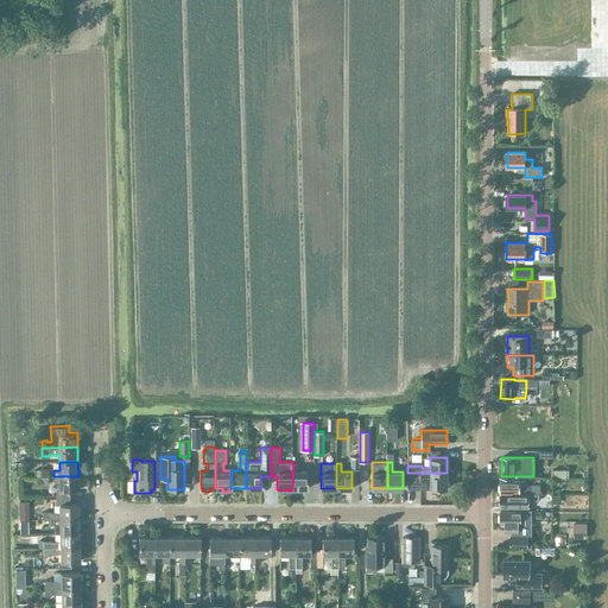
[(292,491),(308,491),(309,473),(297,473),(297,464),(293,464),(292,491)]
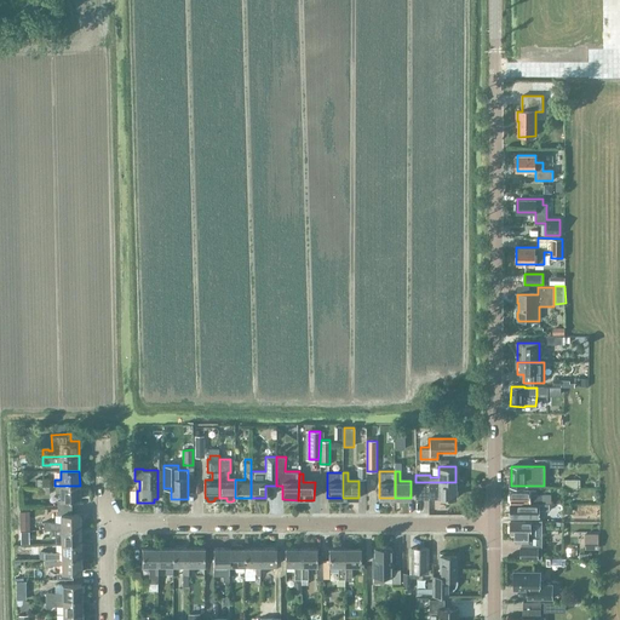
[(455,482),(415,482),(415,499),(455,499),(455,482)]
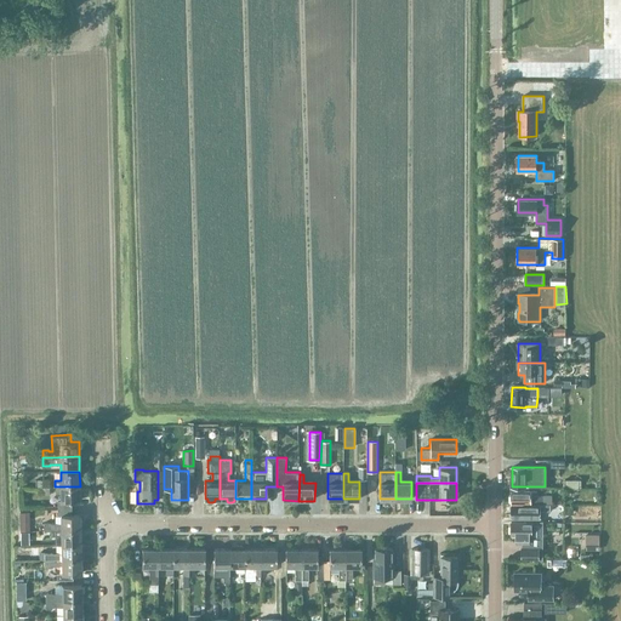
[(80,486),(56,486),(56,494),(61,494),(61,501),(72,501),(80,501),(80,486)]
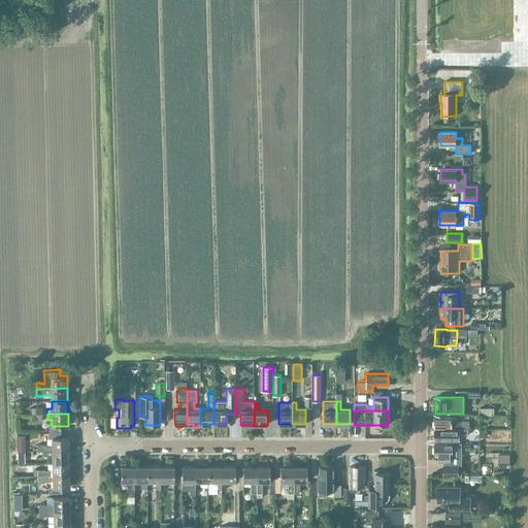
[(435,418),(435,429),(468,429),(469,429),(469,421),(456,421),(456,418),(435,418)]
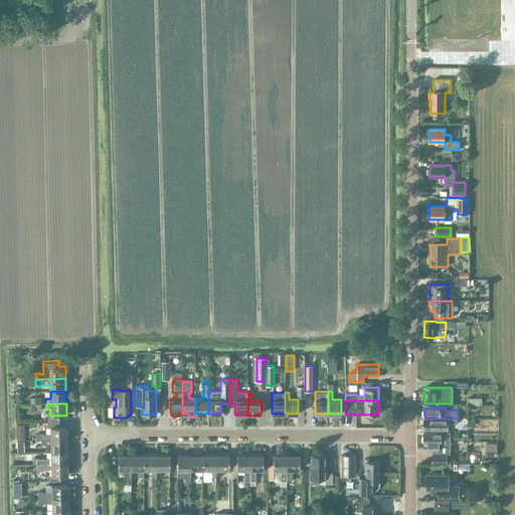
[(457,418),(424,418),(424,430),(441,428),(449,428),(449,423),(457,423),(457,418)]
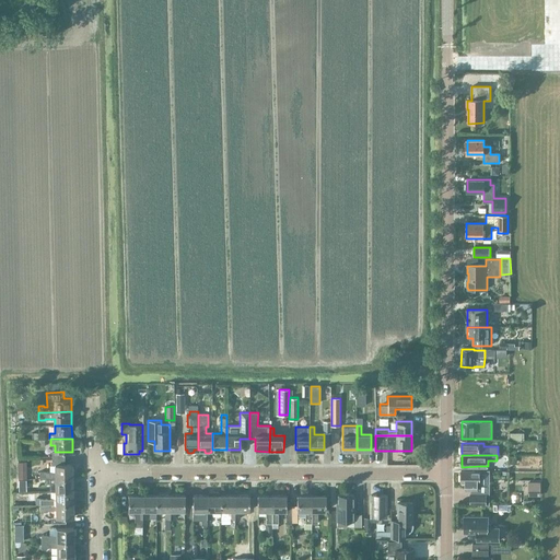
[(46,471),(39,471),(39,478),(45,478),(72,478),(72,464),(65,465),(55,465),(56,473),(46,473),(46,471)]
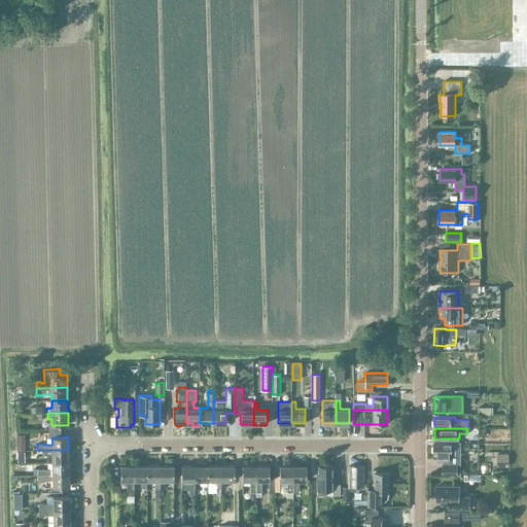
[(438,460),(450,461),(450,455),(452,455),(452,443),(434,443),(434,454),(438,454),(438,460)]
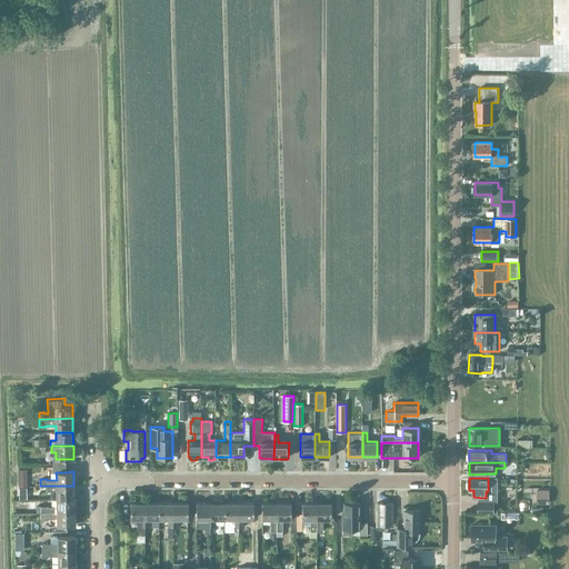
[(73,486),(46,486),(47,491),(51,491),(51,499),(57,499),(75,499),(73,486)]
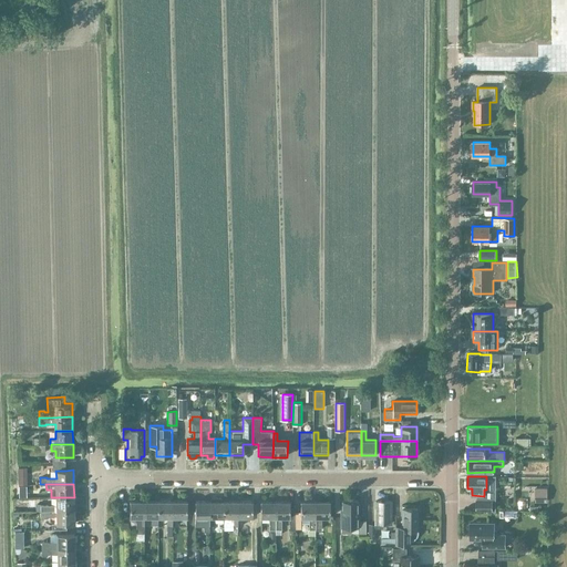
[(547,488),(536,488),(536,502),(547,502),(547,488)]
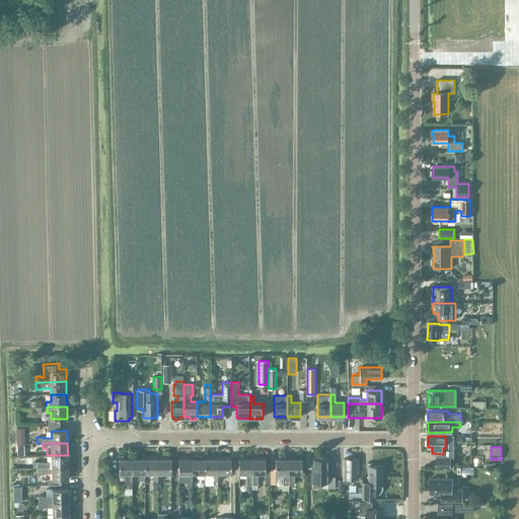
[(38,462),(38,468),(68,467),(68,461),(70,461),(70,455),(68,455),(52,455),(52,462),(38,462)]
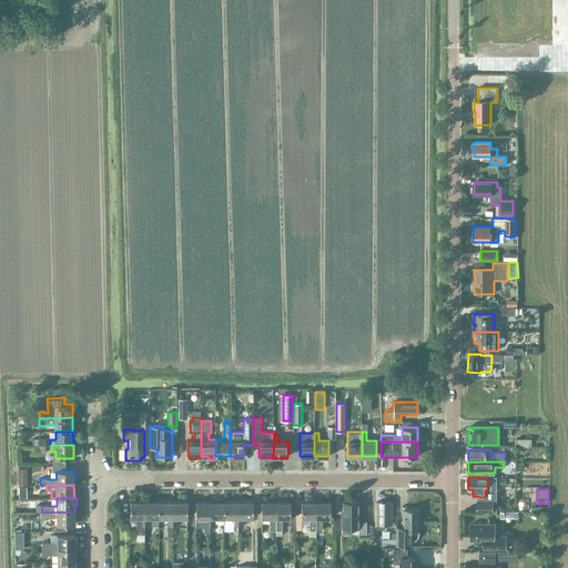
[(216,503),(211,503),(211,527),(215,527),(215,518),(225,518),(225,503),(223,503),(223,500),(222,499),(217,499),(216,500),(216,503)]
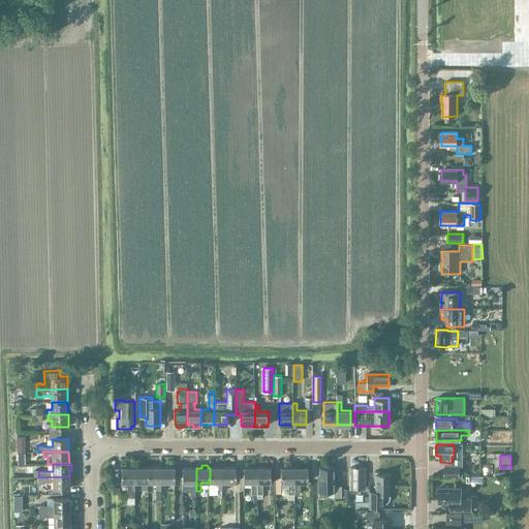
[(445,475),(459,476),(459,466),(445,466),(445,475)]
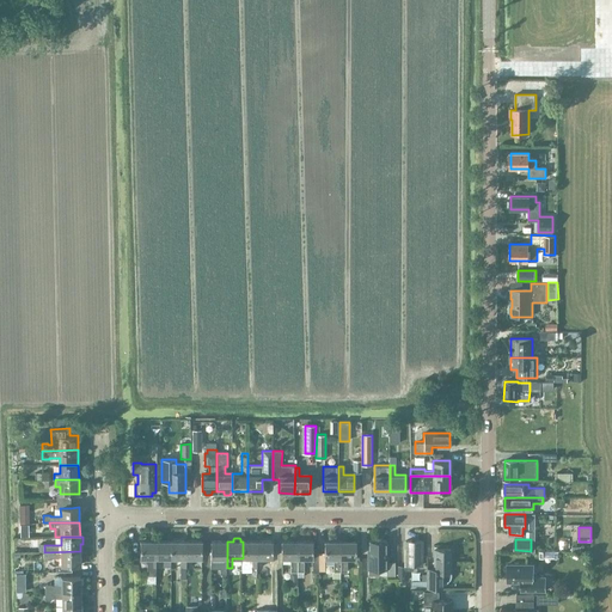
[(203,540),(188,542),(188,567),(193,567),(191,558),(203,558),(203,540)]
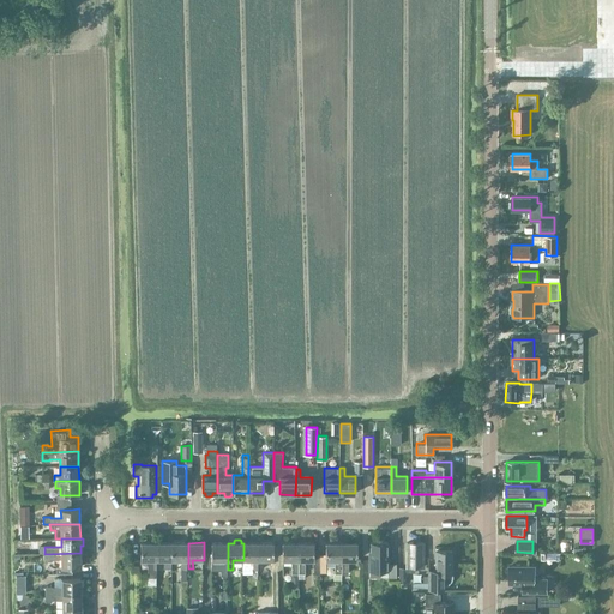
[(342,572),(341,542),(325,542),(326,559),(337,559),(337,563),(335,563),(335,572),(342,572)]
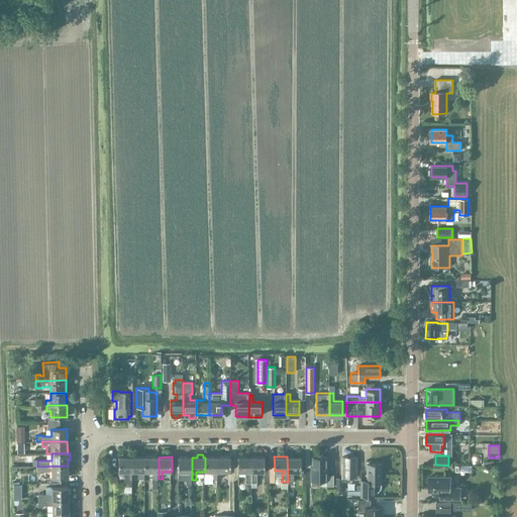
[(301,456),(287,456),(288,482),(293,482),(293,474),(291,474),(291,472),(301,472),(301,456)]
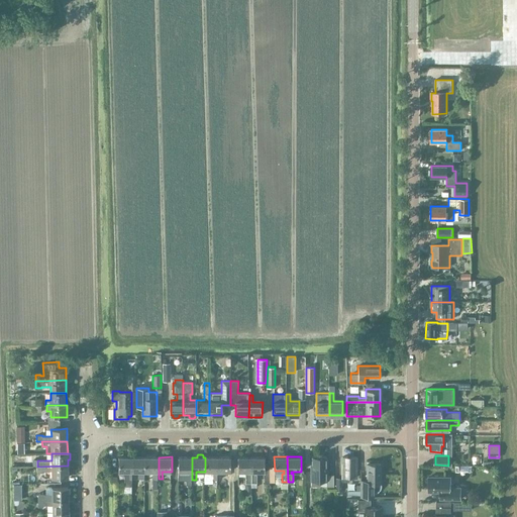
[(119,472),(125,472),(125,487),(132,487),(132,480),(132,457),(119,457),(119,472)]
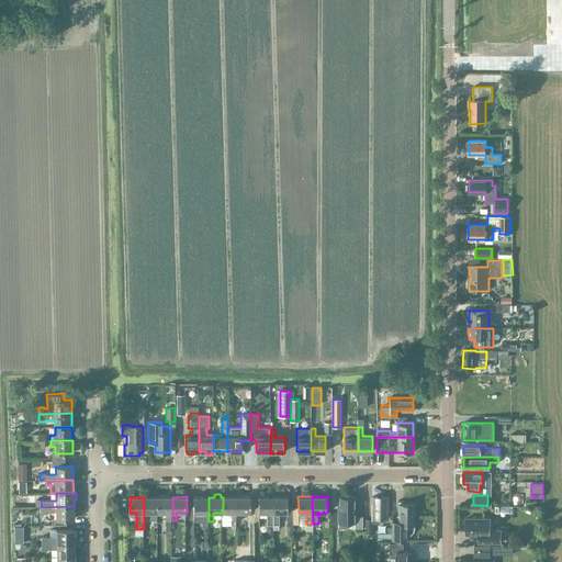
[(144,497),(144,521),(148,520),(148,513),(158,513),(158,497),(144,497)]
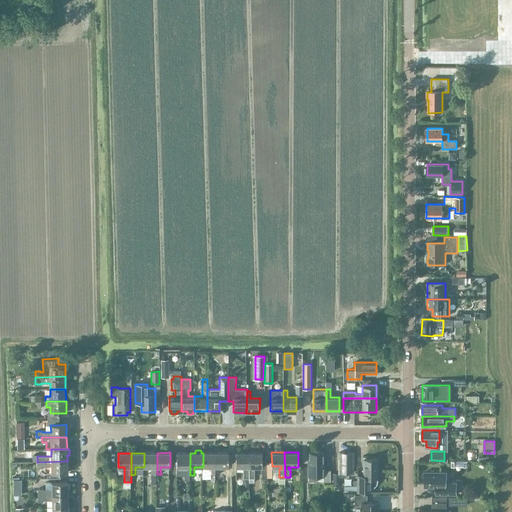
[(157,474),(157,453),(144,453),(144,467),(153,467),(153,474),(157,474)]
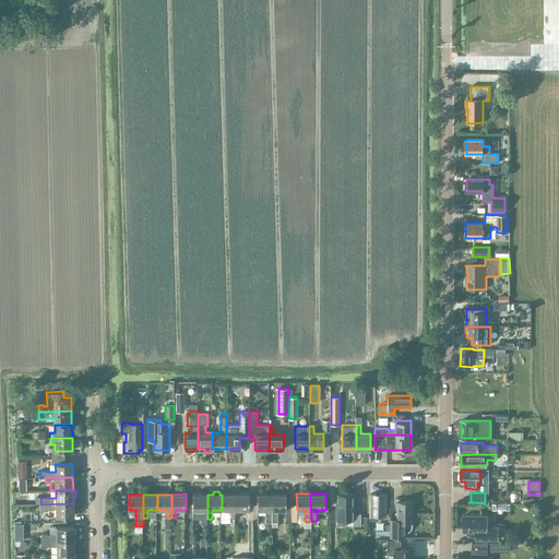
[(207,495),(193,495),(193,520),(202,520),(202,524),(207,524),(207,519),(207,495)]
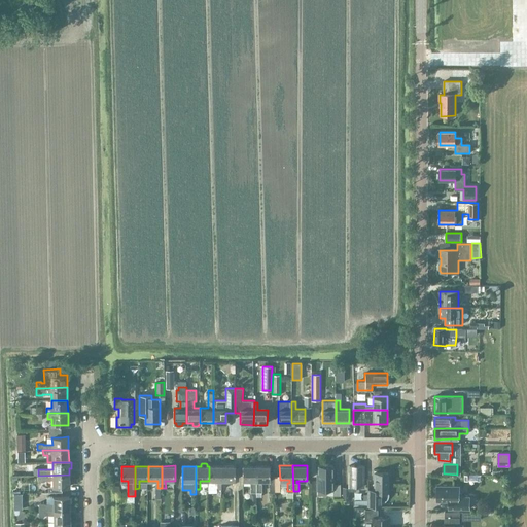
[(209,481),(218,481),(218,488),(221,488),(221,466),(209,466),(209,481)]
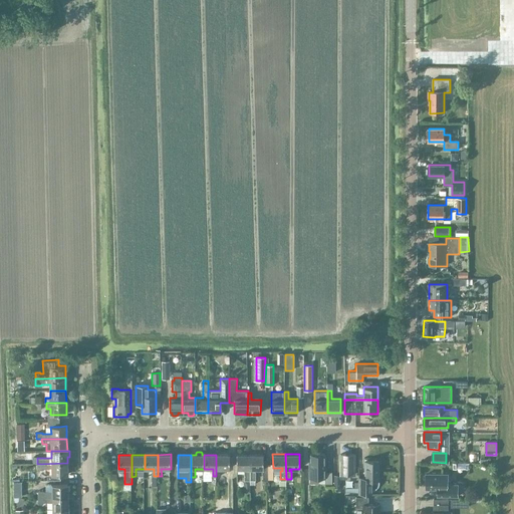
[(229,469),(229,455),(216,455),(216,476),(220,476),(220,469),(229,469)]
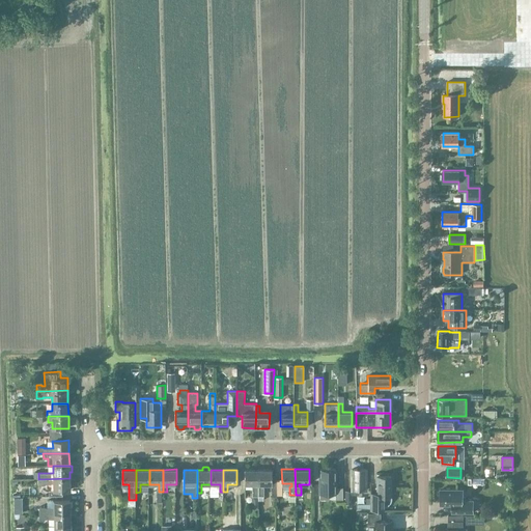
[(258,470),(245,470),(245,484),(255,484),(256,487),(253,487),(253,496),(258,496),(258,470)]
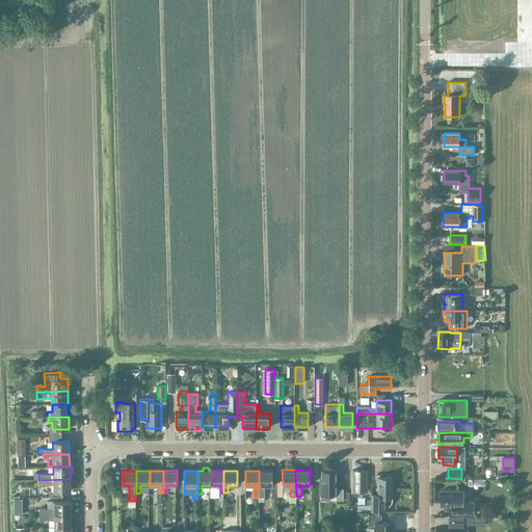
[(259,497),(265,497),(265,488),(262,488),(262,485),(272,485),(272,471),(259,471),(259,497)]
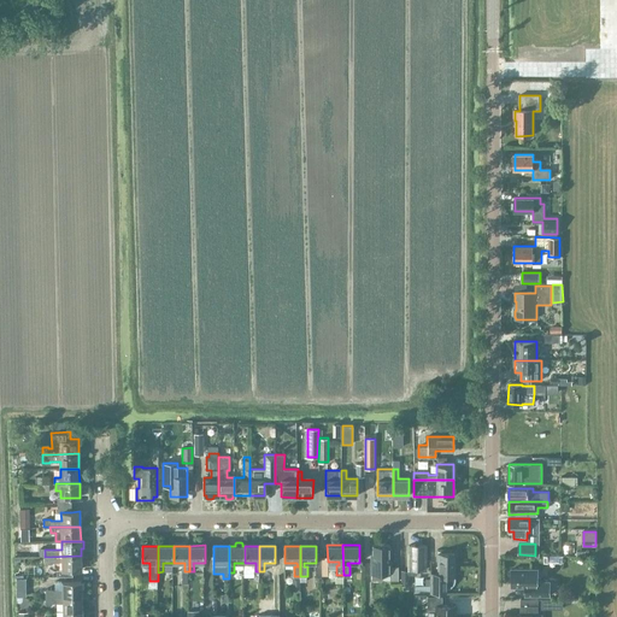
[(391,581),(399,581),(399,566),(391,566),(391,546),(372,546),(372,562),(371,562),(371,574),(391,574),(391,581)]
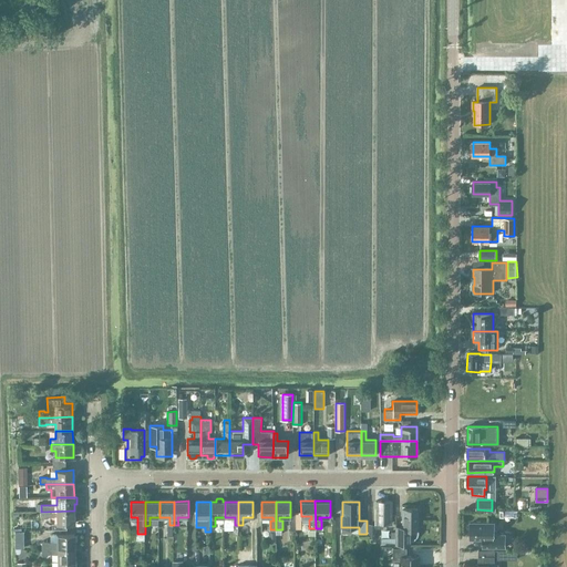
[(377,524),(369,524),(369,538),(377,538),(377,529),(383,528),(383,524),(391,524),(391,502),(377,502),(377,524)]
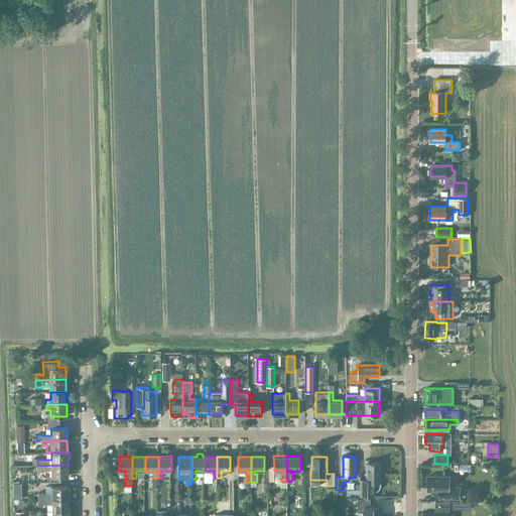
[(373,492),(375,492),(377,491),(379,488),(380,487),(380,485),(380,463),(366,463),(366,479),(360,479),(360,496),(373,496),(373,492)]
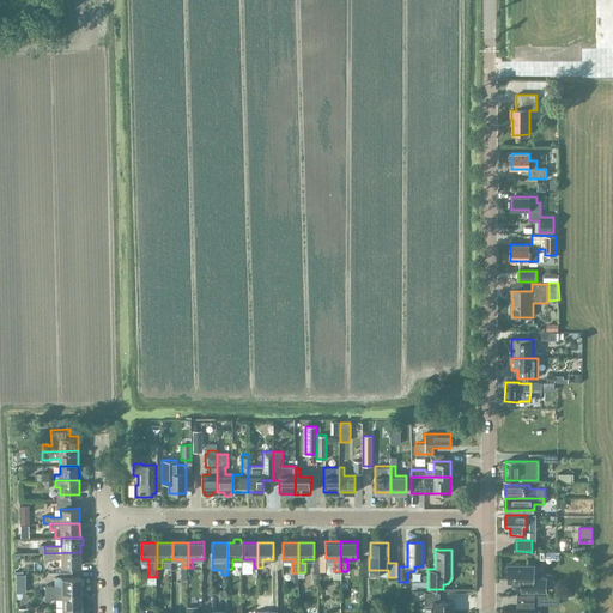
[(80,552),(44,553),(44,559),(44,560),(52,560),(52,558),(61,558),(62,566),(62,568),(73,566),(80,566),(80,552)]
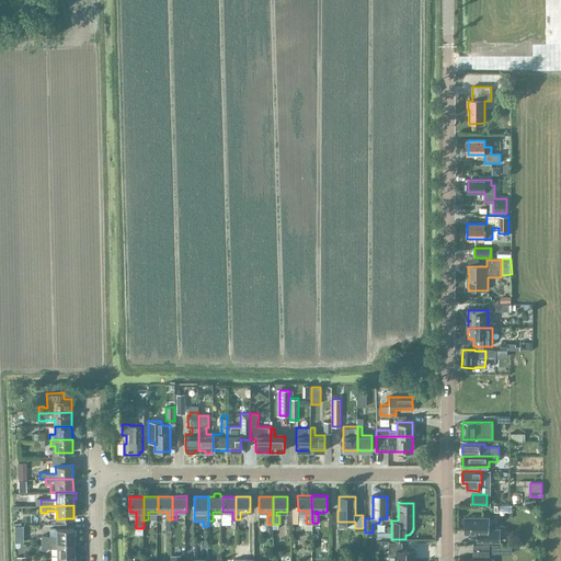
[(465,534),(478,534),(478,541),(500,541),(500,529),(489,528),(489,517),(466,517),(465,534)]
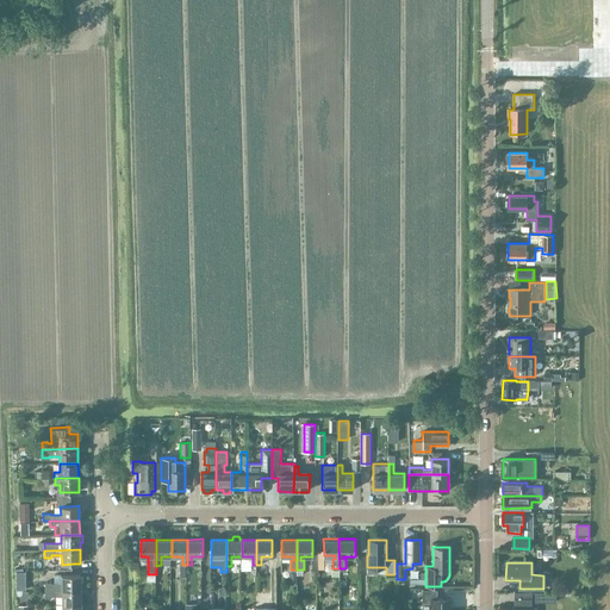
[(51,583),(45,583),(45,590),(81,590),(80,574),(62,576),(62,584),(51,584),(51,583)]
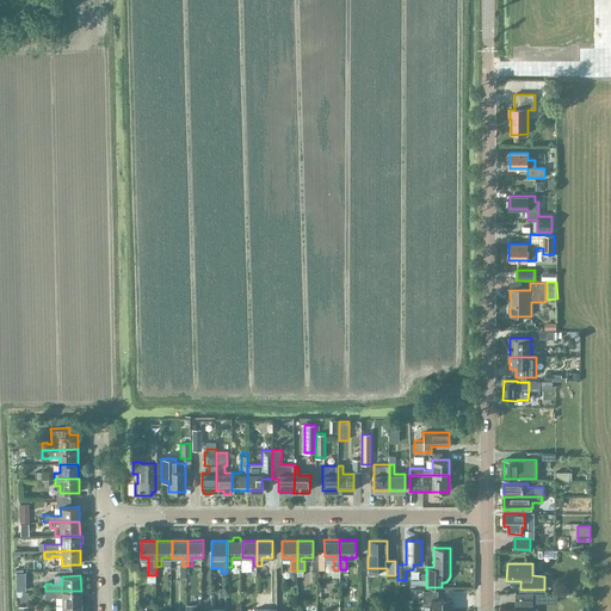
[(81,591),(45,591),(45,599),(51,598),(62,597),(62,605),(81,605),(81,591)]
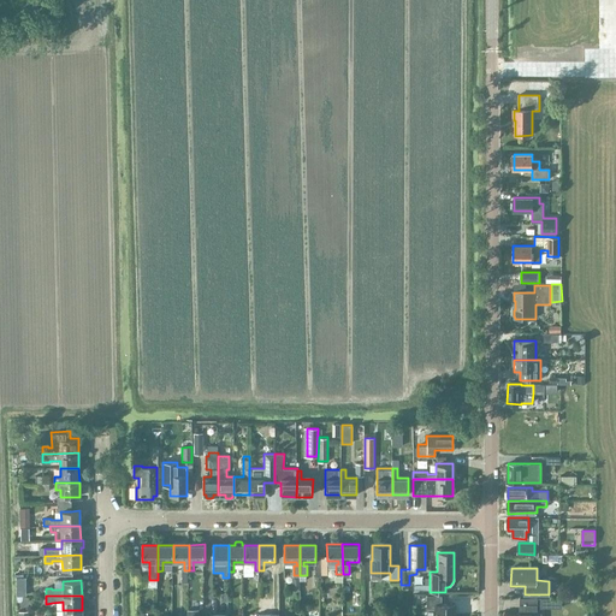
[(427,608),(436,608),(436,615),(454,615),(454,604),(440,605),(440,596),(427,597),(427,608)]
